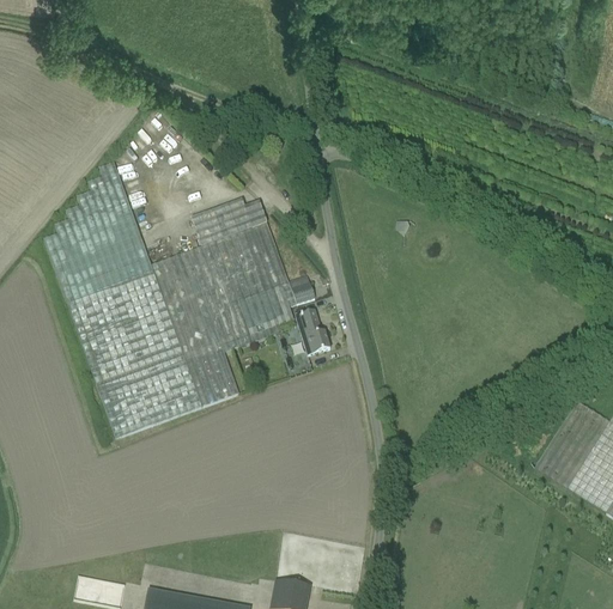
[(151,265),(114,163),(98,169),(102,177),(87,183),(91,192),(76,196),(79,206),(65,211),(68,219),(54,225),(58,235),(43,239),(115,437),(238,393),(224,352),(274,334),(281,332),(279,326),(293,320),(289,305),(303,302),(314,298),(309,282),(290,288),(259,201),(244,206),(241,199),(230,203),(192,217),(201,247),(151,265)]
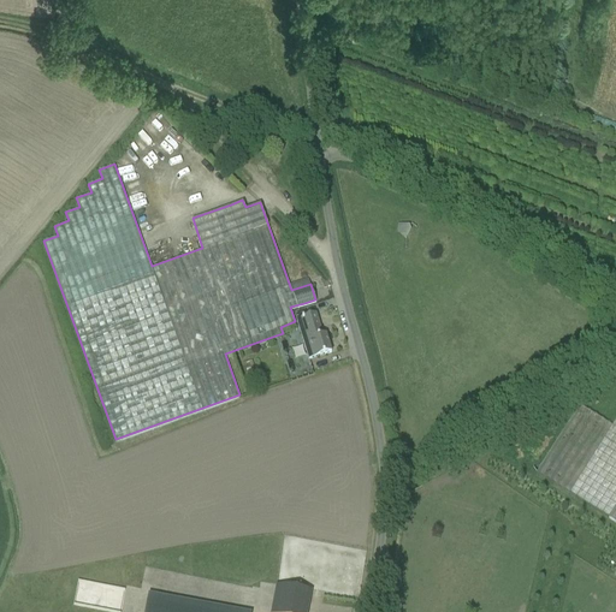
[(395,231),(407,233),(409,223),(398,219),(395,231)]
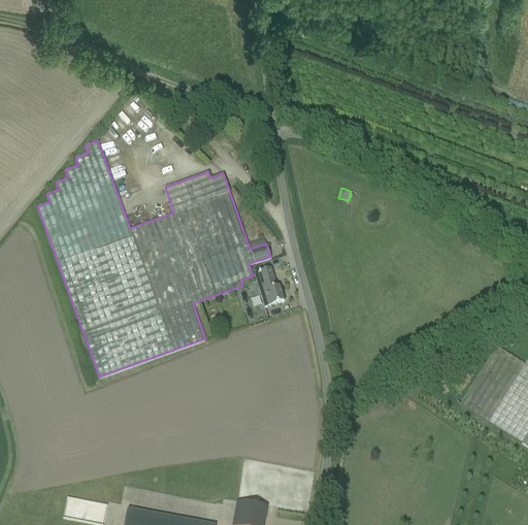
[(270,267),(254,272),(264,306),(284,300),(278,285),(275,286),(270,267)]
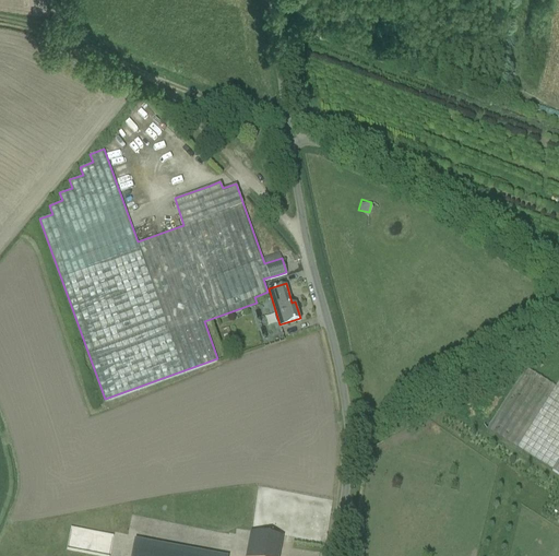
[(227,326),(216,330),(223,347),(234,343),(227,326)]
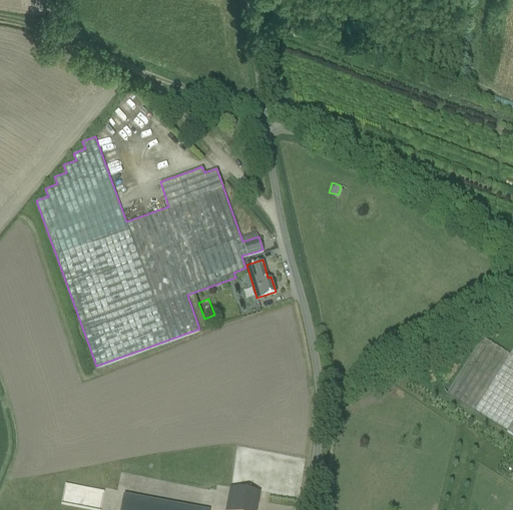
[(512,346),(509,353),(482,336),(446,392),(512,434),(512,346)]
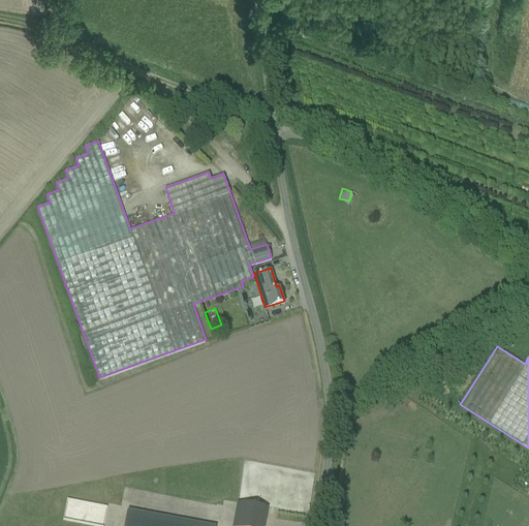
[(63,517),(103,523),(106,503),(66,496),(63,517)]
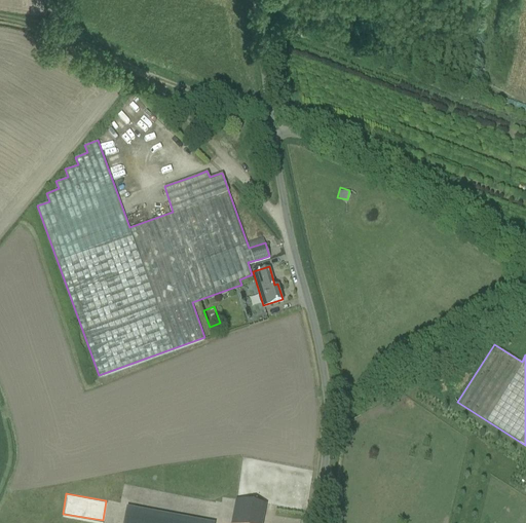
[(261,522),(266,503),(235,497),(231,522),(232,522),(261,522)]
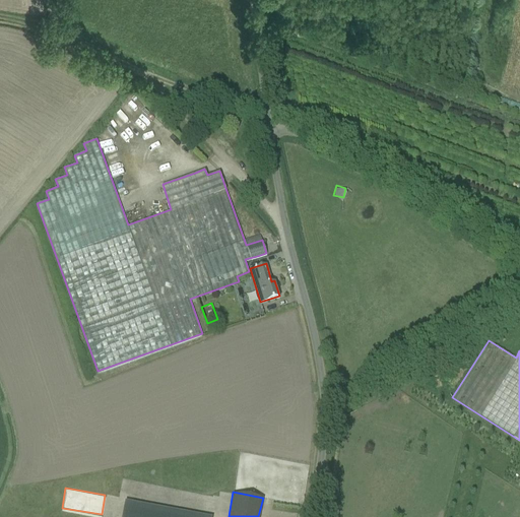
[(211,516),(125,500),(121,516),(211,516)]
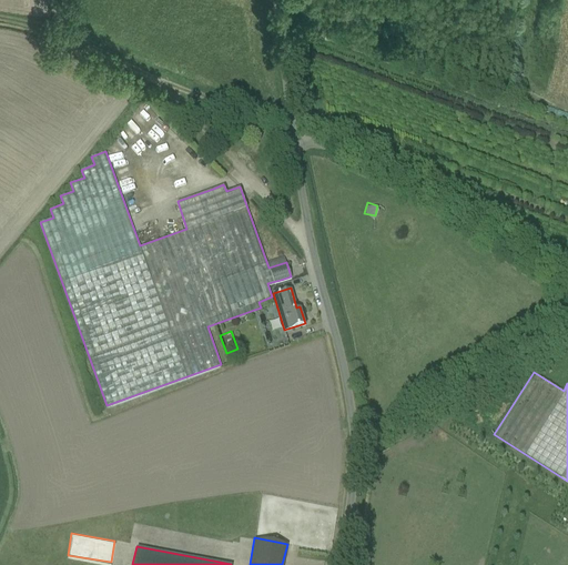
All buildings are outlined.
